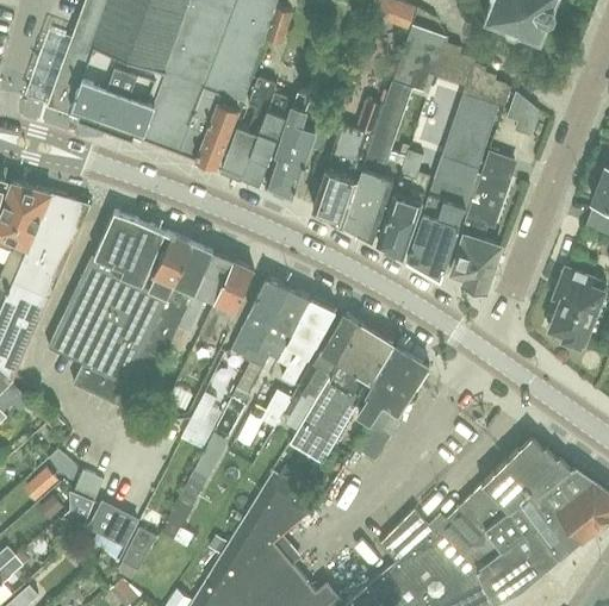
[(47,106),(69,114),(216,167),(234,123),(238,110),(218,101),(221,94),(242,101),(250,76),(263,39),(274,8),(277,0),(85,0),(73,36),(72,37),(48,104),(47,106)]
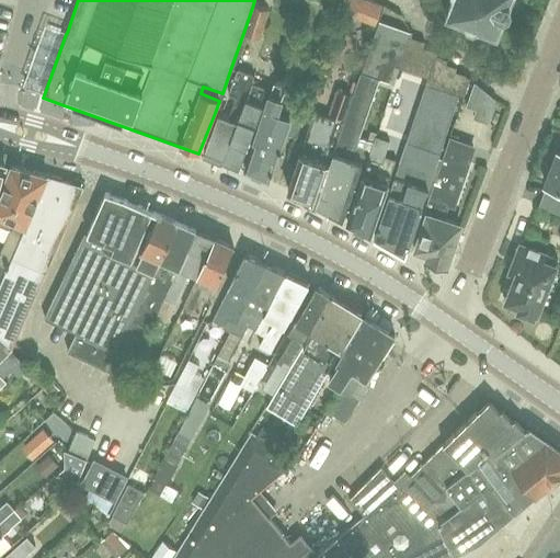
[(269,13),(252,8),(242,36),(259,42),(269,13)]
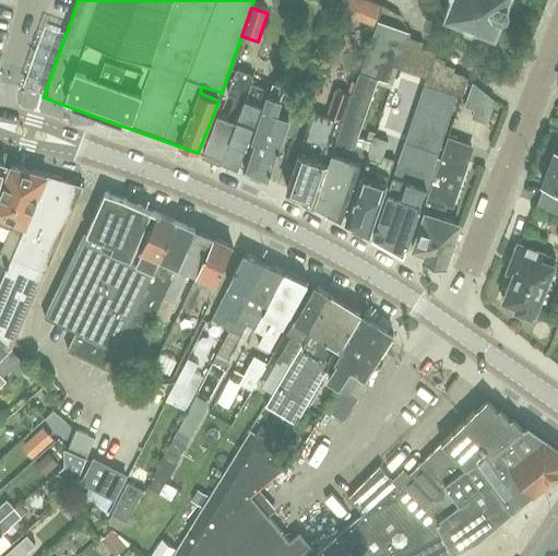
[(394,69),(396,70),(406,40),(408,35),(391,30),(376,24),(358,75),(378,82),(389,85),(394,69)]
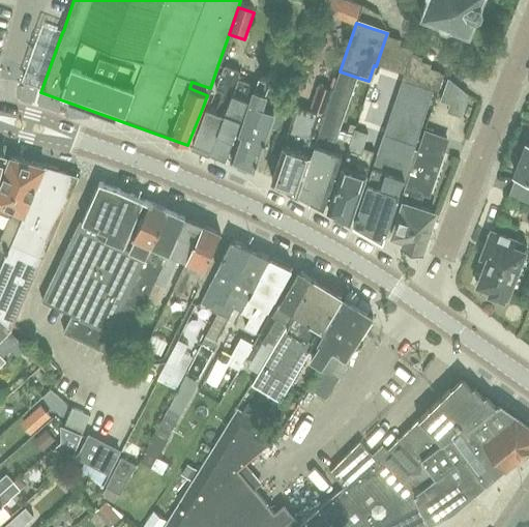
[(401,42),(385,38),(376,66),(390,71),(399,48),(401,42)]
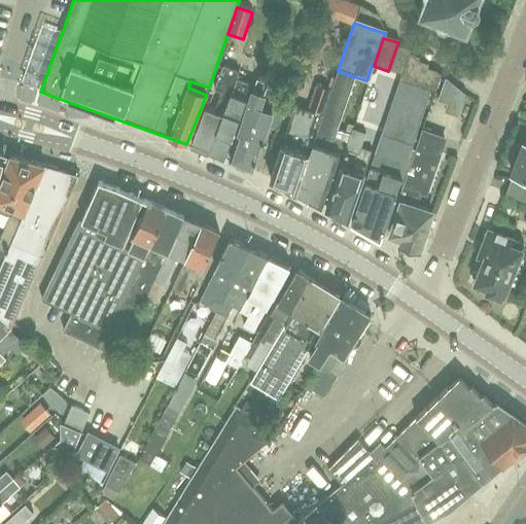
[(410,53),(396,47),(388,71),(401,75),(401,76),(409,56),(410,53)]
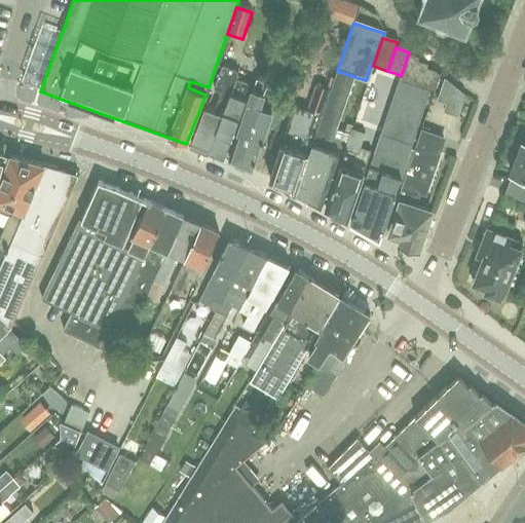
[(401,75),(399,82),(409,86),(417,64),(418,60),(408,55),(401,76),(401,75)]
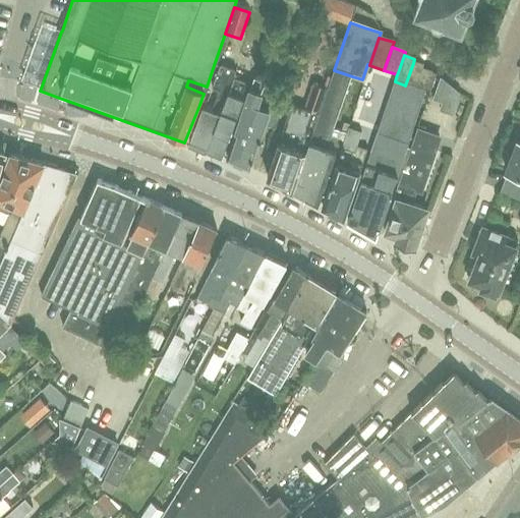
[(413,63),(405,85),(415,89),(421,69),(423,66),(413,63)]
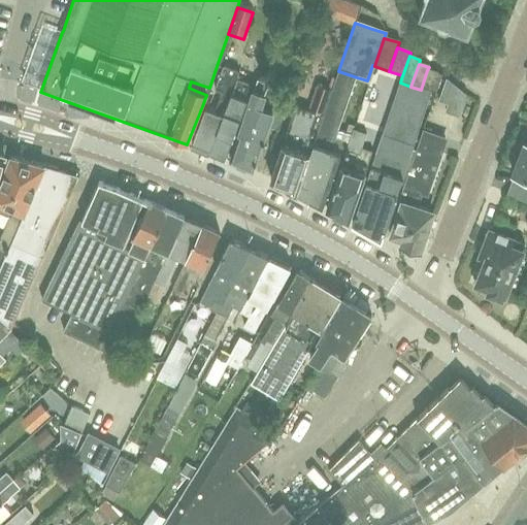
[(204,111),(191,146),(208,154),(223,116),(233,90),(235,81),(238,74),(224,68),(213,93),(222,96),(215,115),(204,111)]
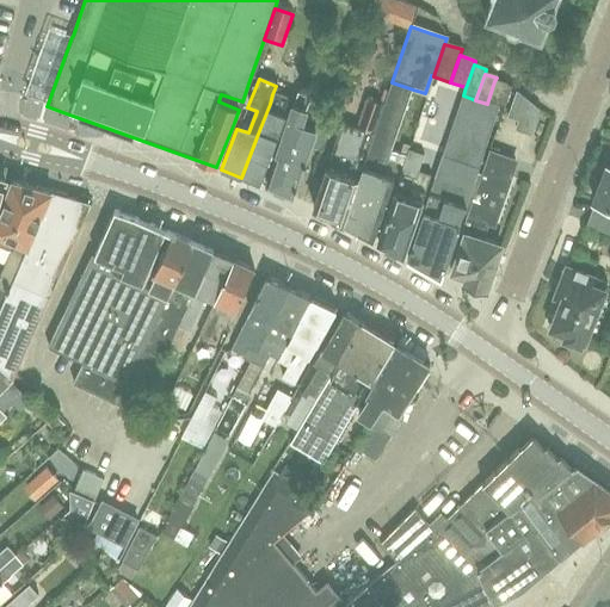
[(487,104),(499,107),(504,110),(511,90),(506,87),(506,86),(494,81),(487,104)]
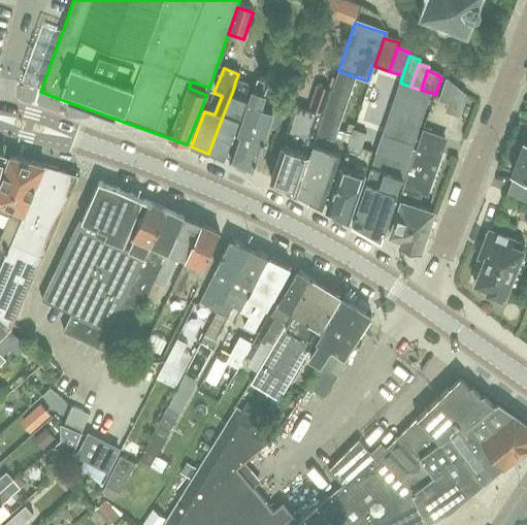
[(337,133),(357,77),(338,71),(331,92),(296,195),(322,208),(340,155),(343,156),(350,136),(337,133)]
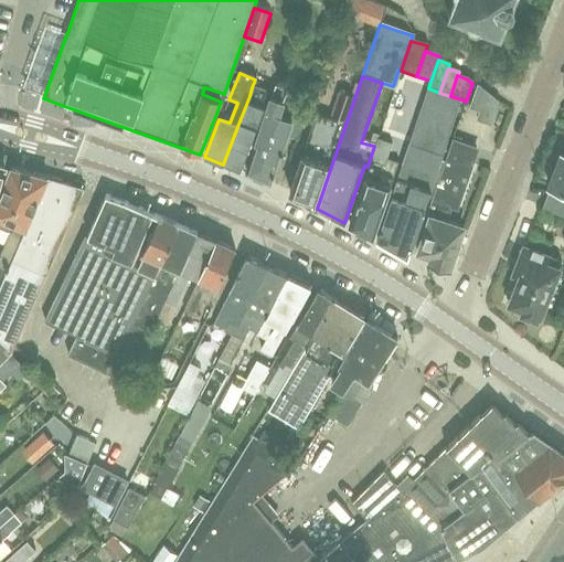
[(479,114),(486,93),(477,86),(468,110),(478,114),(479,114)]
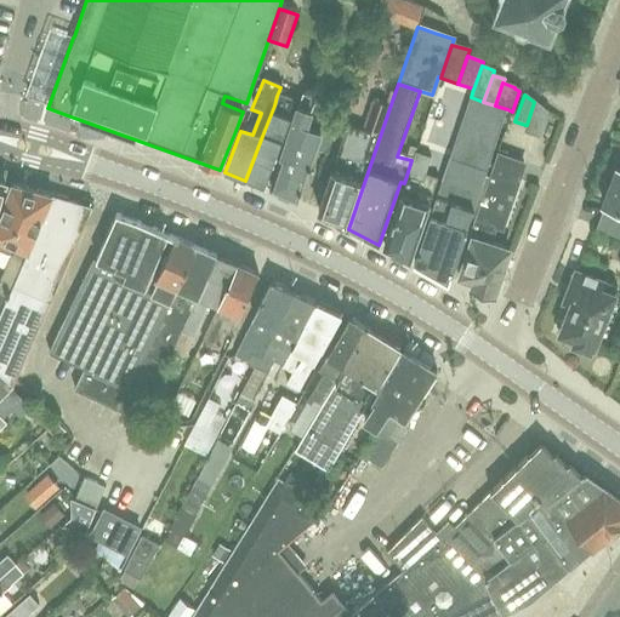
[(274,106),(262,136),(245,181),(265,188),(290,120),(286,119),(293,101),(277,96),(274,106)]
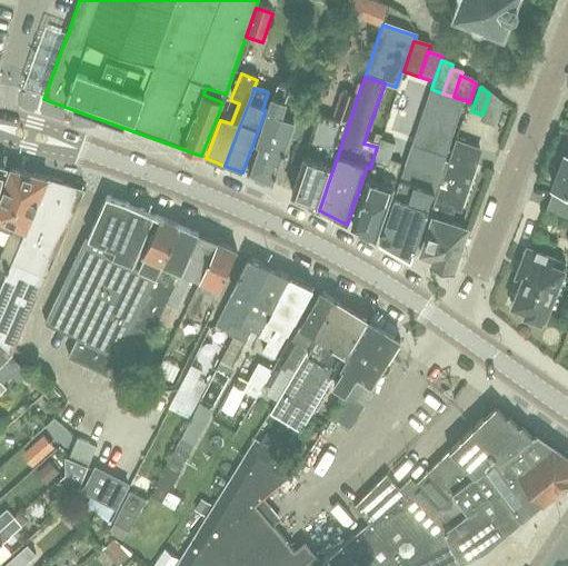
[(275,89),(271,99),(286,105),(290,93),(275,89)]
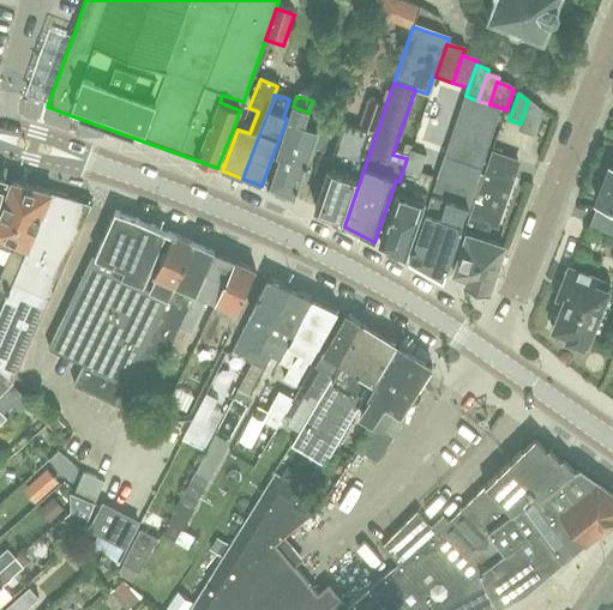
[(466,96),(408,261),(443,281),(462,227),(480,171),(502,108),(490,104),(478,101),(466,96)]
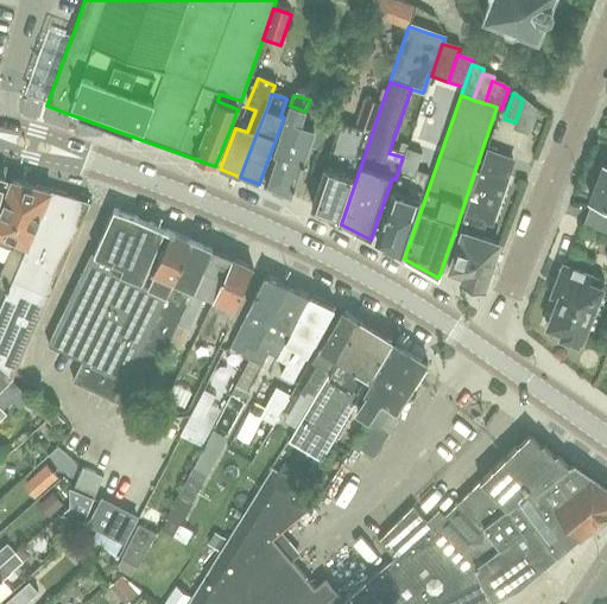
[(330,218),(341,224),(381,106),(366,101),(365,101),(355,129),(341,125),(329,156),(324,169),(311,209),(330,217),(330,218)]
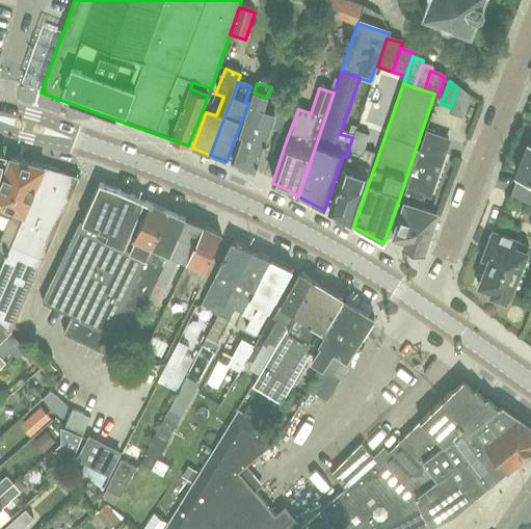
[(263,111),(267,98),(254,93),(246,115),(247,115),(231,163),(254,174),(264,146),(265,146),(266,142),(265,141),(269,130),(280,133),(288,110),(276,106),(273,114),(263,111)]
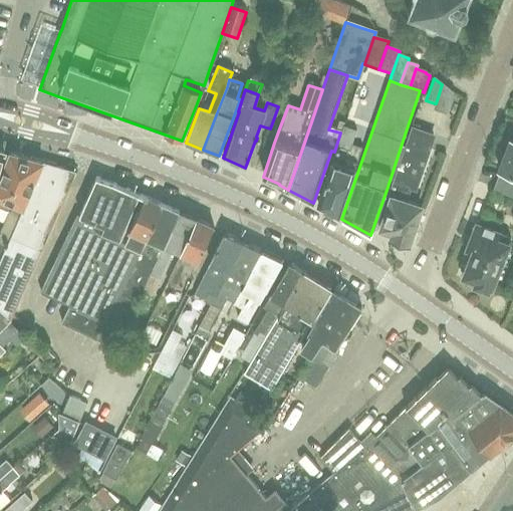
[(331,163),(317,205),(338,216),(355,170),(362,150),(351,147),(356,133),(343,129),(332,163),(331,163)]
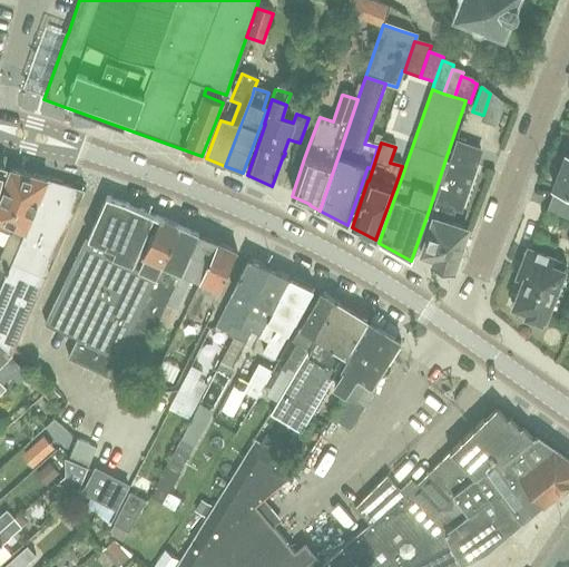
[(480,153),(455,145),(452,156),(435,204),(453,209),(459,212),(480,153)]
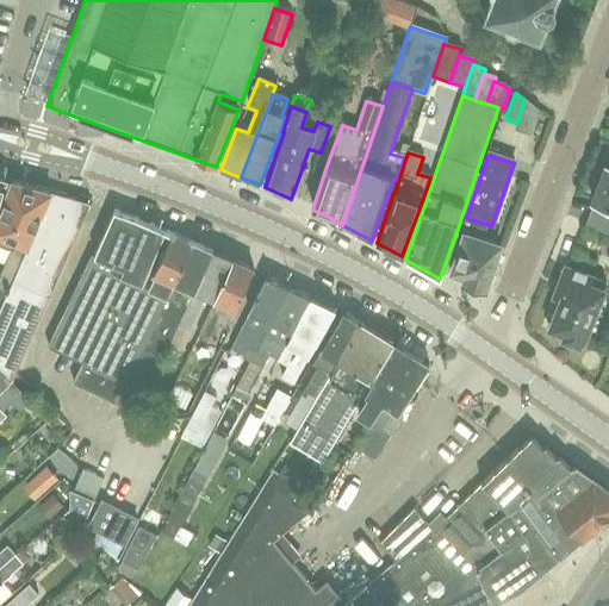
[(608,163),(607,168),(606,168),(598,186),(594,188),(590,197),(592,201),(591,204),(608,210),(608,163)]
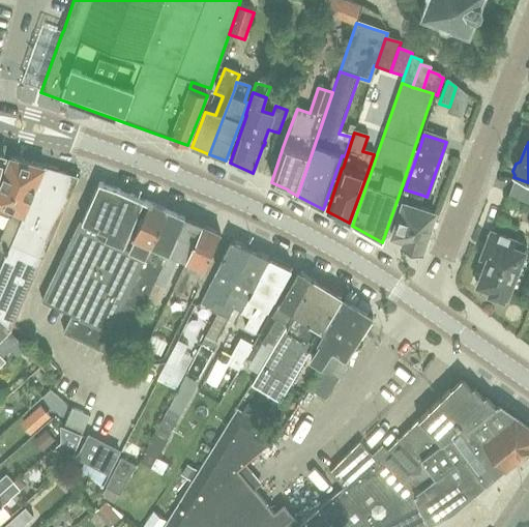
[(16,222),(12,221),(8,222),(0,240),(0,253),(6,256),(0,269),(0,322),(10,332),(79,178),(9,158),(0,184),(0,214),(7,218),(10,211),(19,214),(16,222)]
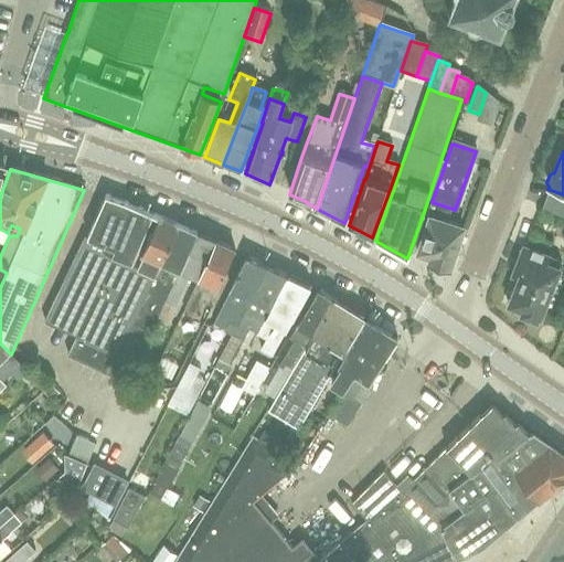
[(85,239),(44,324),(74,338),(66,357),(106,375),(115,357),(127,333),(131,325),(132,325),(153,278),(138,269),(138,268),(142,258),(141,257),(159,219),(156,218),(128,205),(106,198),(86,239),(85,239)]
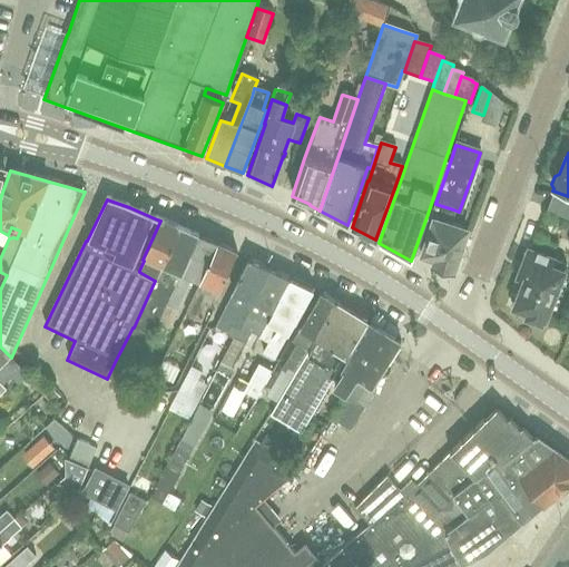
[(453,209),(435,204),(431,217),(434,218),(421,261),(433,264),(433,265),(439,266),(441,270),(445,271),(449,270),(453,271),(455,264),(458,262),(457,258),(462,245),(464,246),(467,240),(463,238),(467,232),(442,223),(443,217),(450,220),(453,209)]
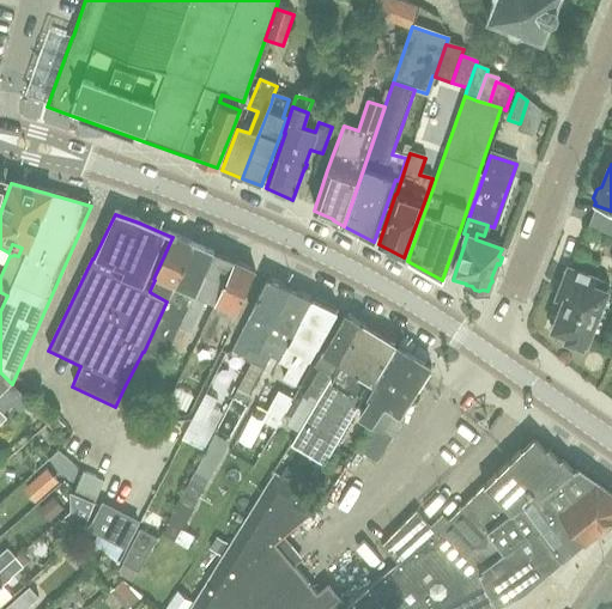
[(150,291),(150,292),(167,302),(174,287),(194,247),(173,237),(153,279),(155,280),(150,291)]
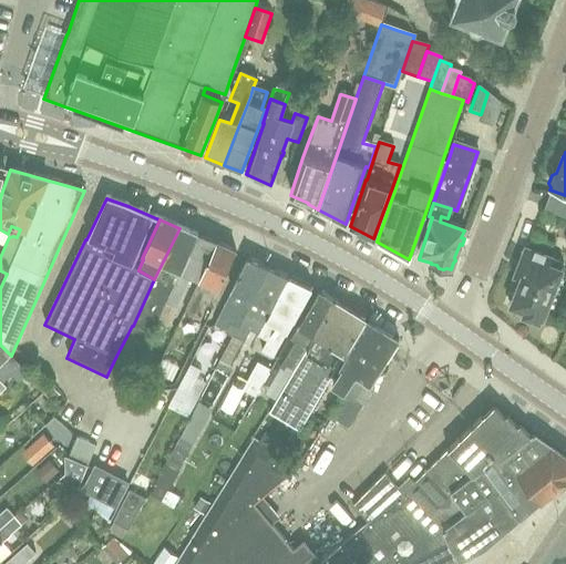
[(154,279),(133,326),(152,335),(158,321),(165,307),(165,306),(179,275),(198,237),(179,228),(161,266),(154,279)]
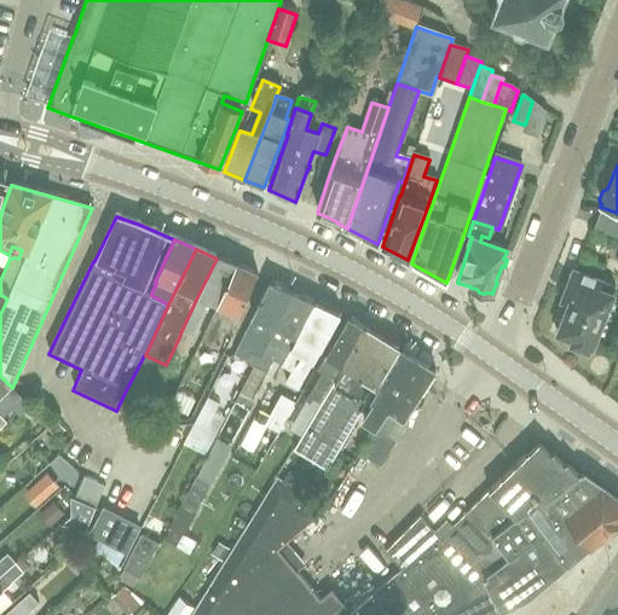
[(196,300),(180,334),(192,340),(207,306),(215,311),(236,267),(217,259),(196,300)]
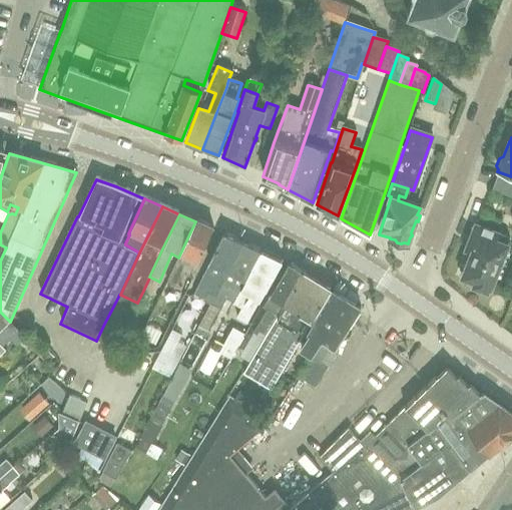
[(178,258),(166,284),(176,289),(182,276),(188,278),(195,262),(197,263),(212,228),(195,221),(178,258)]
